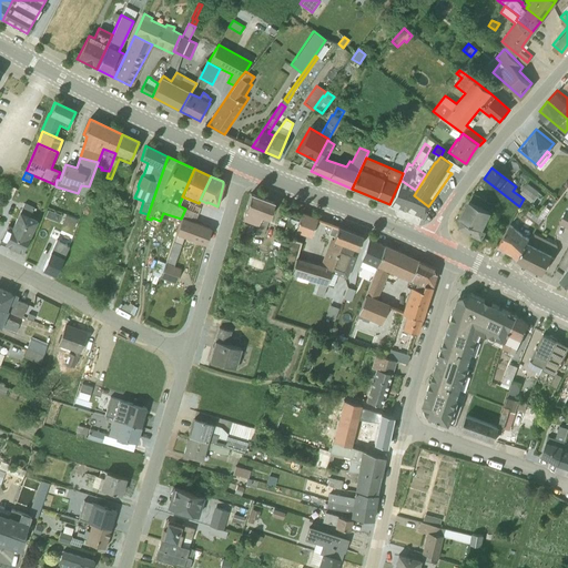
[(538,188),(528,180),(520,190),(530,198),(538,188)]
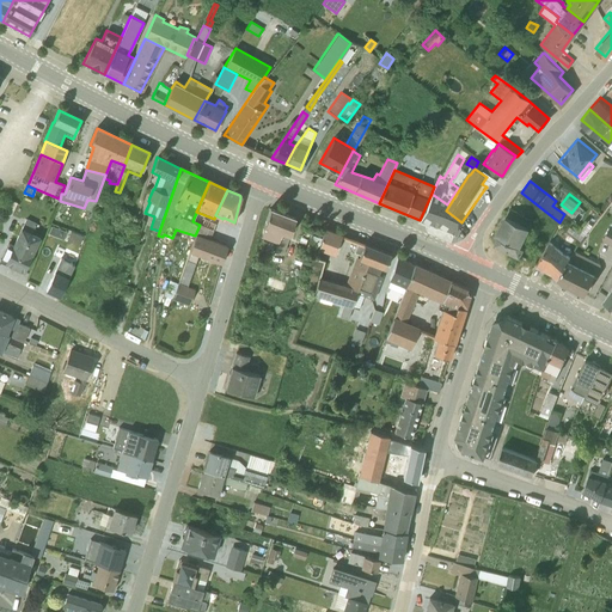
[(10,200),(4,212),(11,215),(17,203),(10,200)]
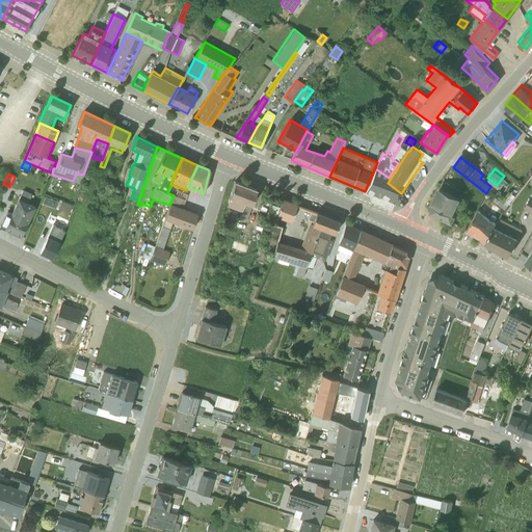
[(381,178),(372,193),(380,196),(396,203),(401,193),(388,183),(388,182),(381,178)]
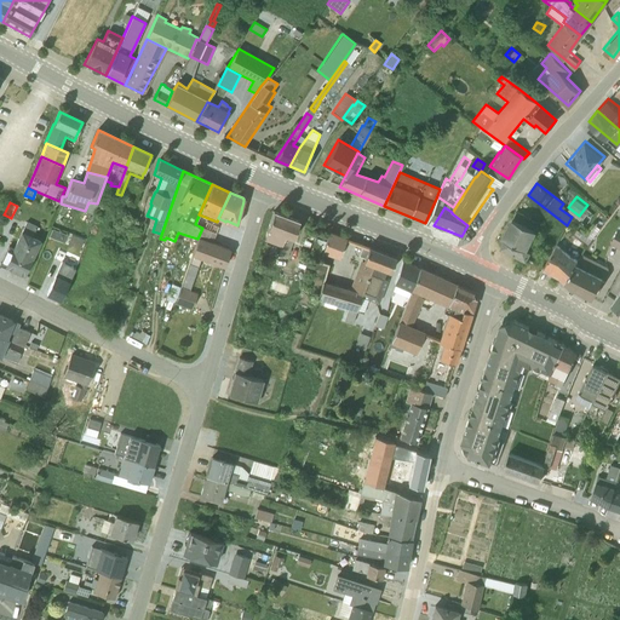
[(277,254),(286,258),(293,240),(292,240),(299,222),(274,212),(264,239),(281,246),(277,254)]
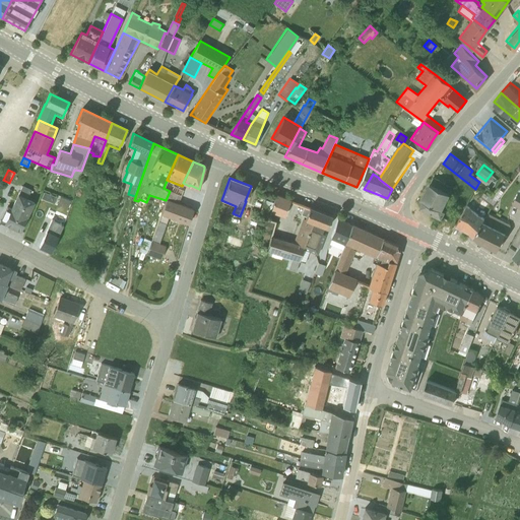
[(420,200),(442,210),(451,188),(433,178),(432,178),(420,200)]
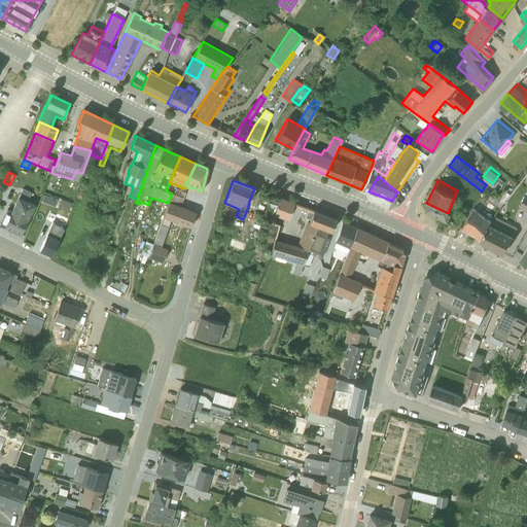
[(178,186),(169,182),(166,190),(183,199),(185,194),(176,189),(178,186)]
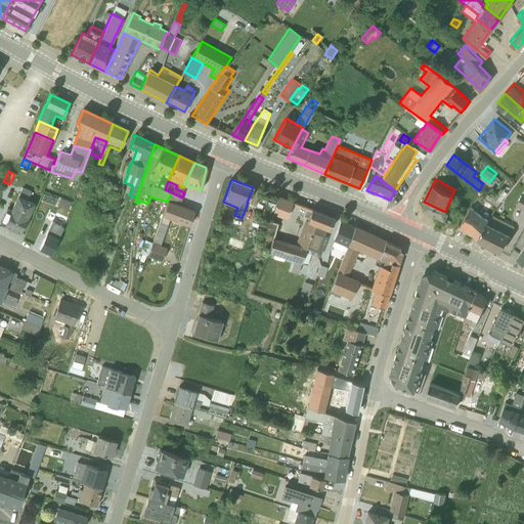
[(115,185),(112,195),(113,204),(118,206),(124,188),(116,186),(115,185)]
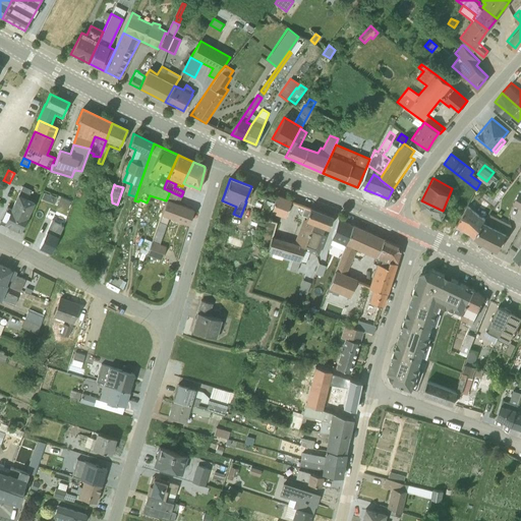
[(27,198),(32,190),(22,185),(11,209),(7,207),(0,221),(13,228),(20,231),(34,201),(27,198)]
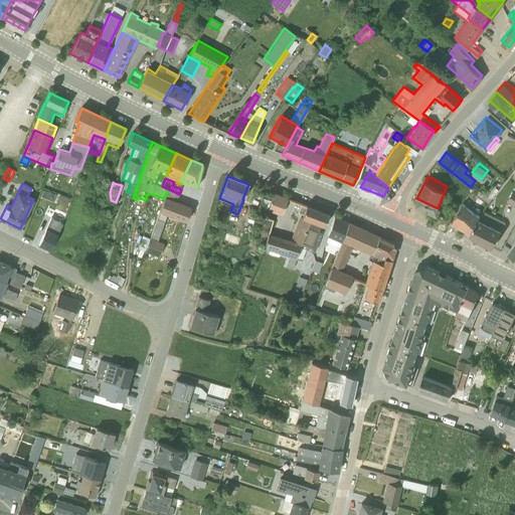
[(483,190),(481,194),(489,200),(498,187),(495,184),(488,194),(483,190)]
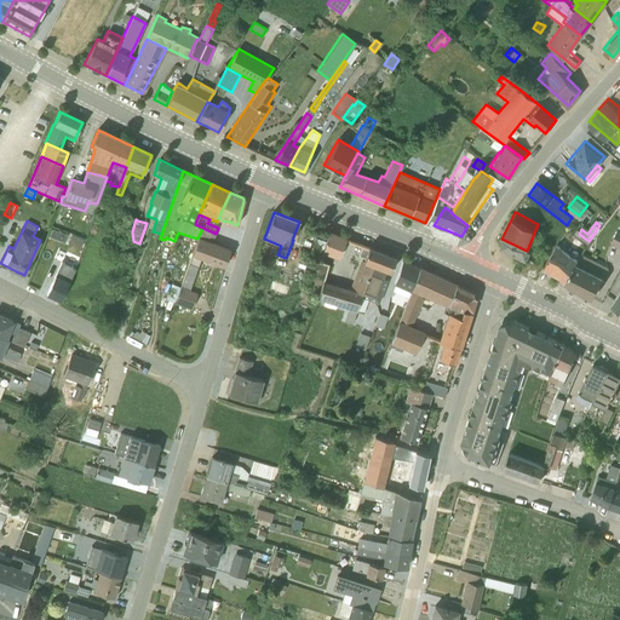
[(573,229),(567,225),(562,234),(568,237),(573,229)]
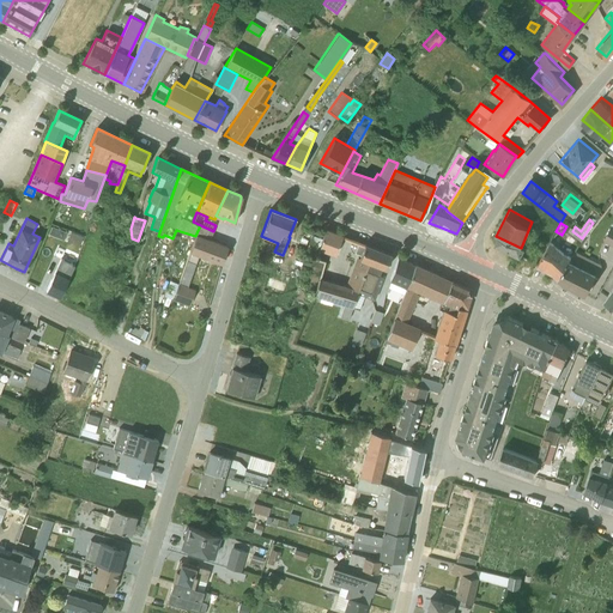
[(196,235),(211,241),(213,231),(200,225),(196,235)]
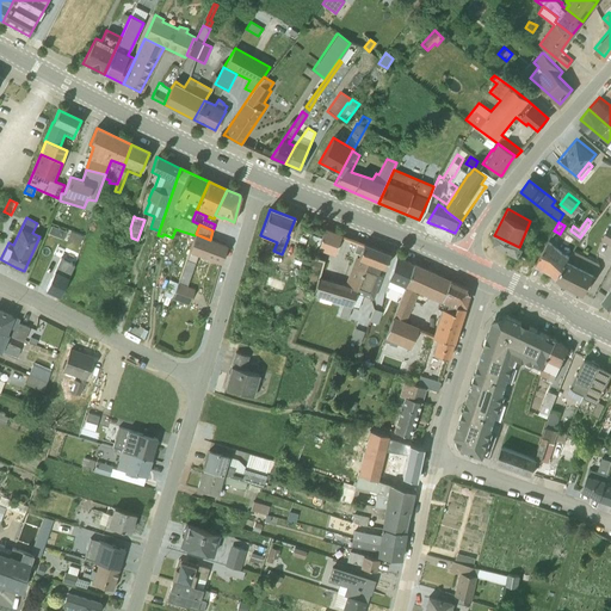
[(340,235),(323,229),(318,248),(333,254),(340,235)]
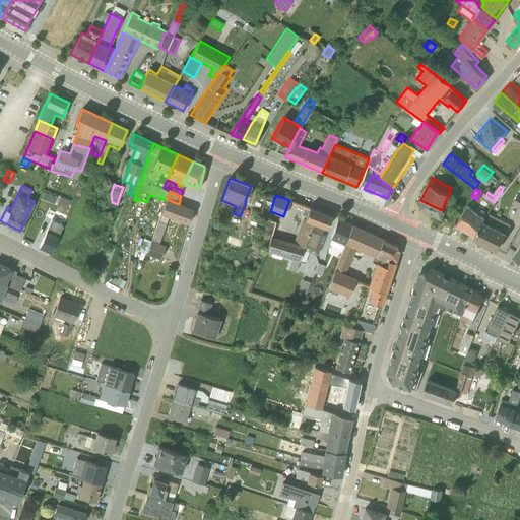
[(61,196),(58,203),(67,207),(70,199),(61,196)]
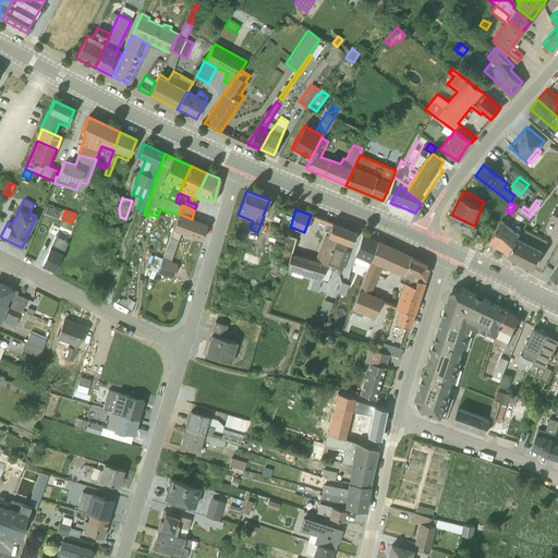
[(202,238),(207,225),(179,214),(172,229),(172,230),(195,238),(202,238)]
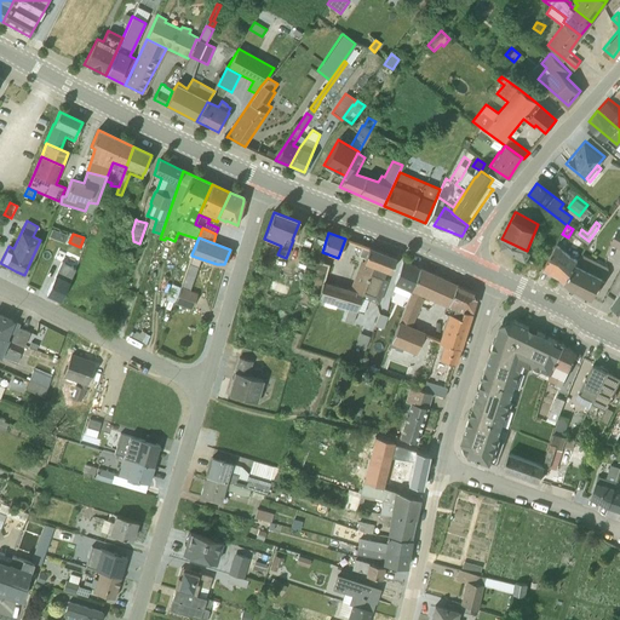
[(326,241),(315,237),(310,252),(321,256),(326,241)]
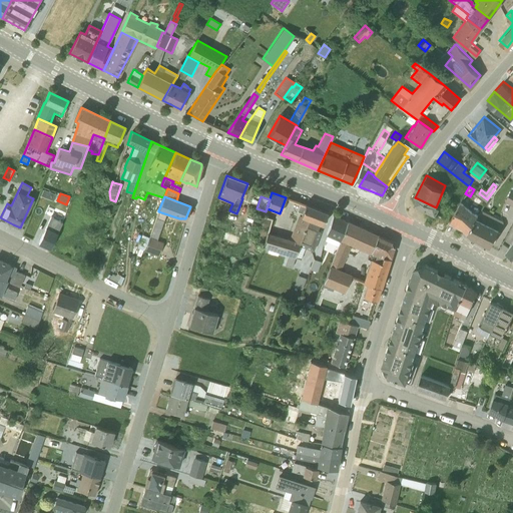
[(415,205),(434,214),(439,208),(418,198),(415,205)]
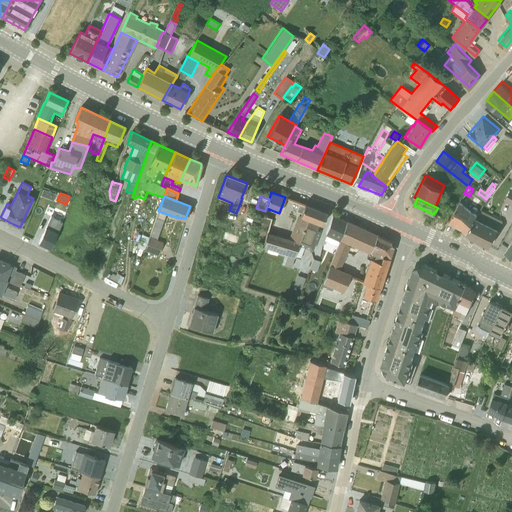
[(459,202),(448,222),(467,231),(477,211),(459,202)]
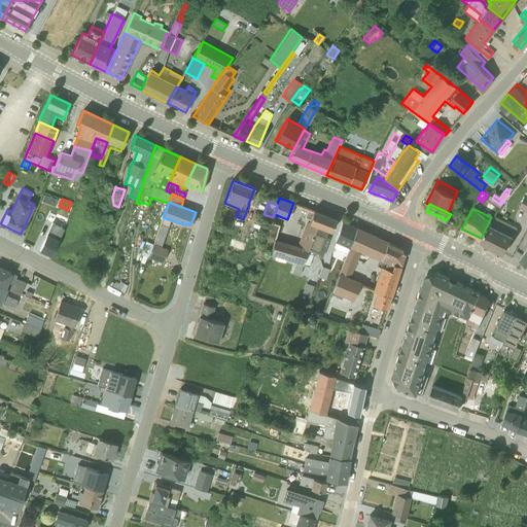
[(316,226),(331,232),(336,219),(313,210),(309,221),(307,221),(297,245),(274,239),(270,254),(276,256),(294,262),(291,272),(300,275),(316,226)]
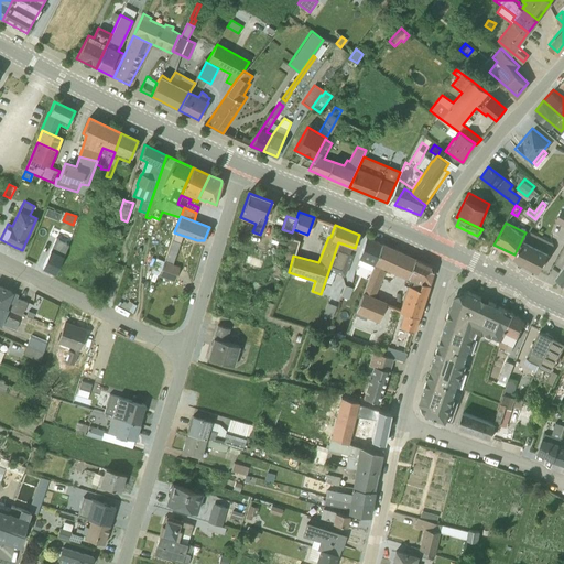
[(514,255),(527,261),(540,234),(530,228),(525,232),(514,255)]
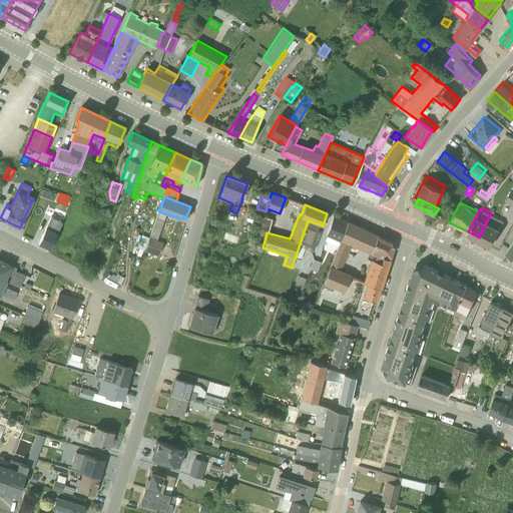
[(479,237),(490,242),(499,227),(501,228),(504,222),(503,218),(491,212),(479,237)]
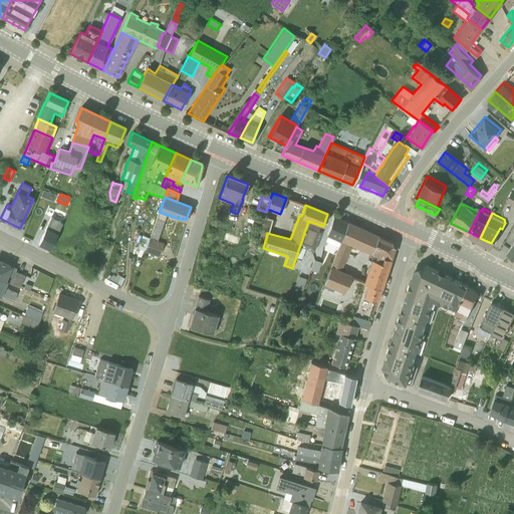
[(38,243),(50,249),(62,223),(59,222),(60,220),(51,216),(38,243)]
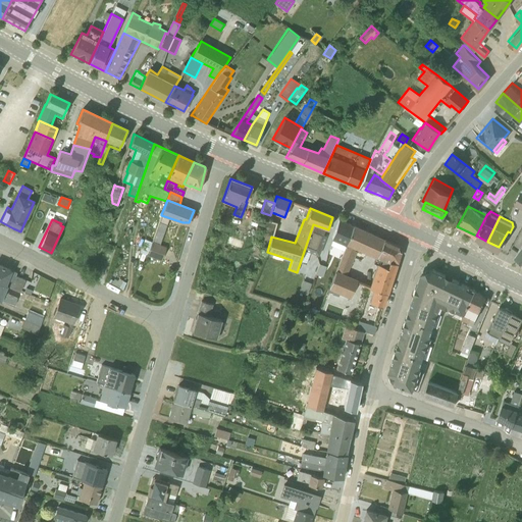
[(353,226),(338,219),(331,239),(332,240),(330,246),(343,251),(353,226)]
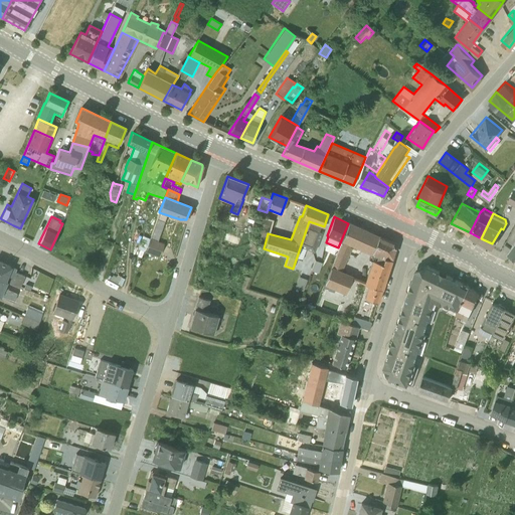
[(271,220),(260,217),(256,226),(268,230),(271,220)]
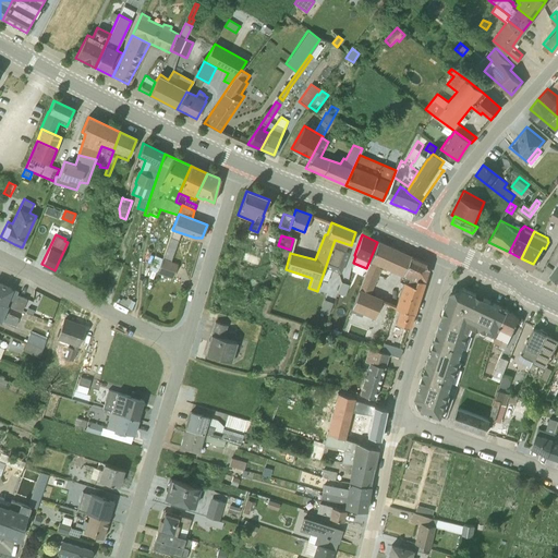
[(322,279),(327,281),(330,269),(342,274),(349,253),(346,251),(347,244),(335,240),(322,279)]
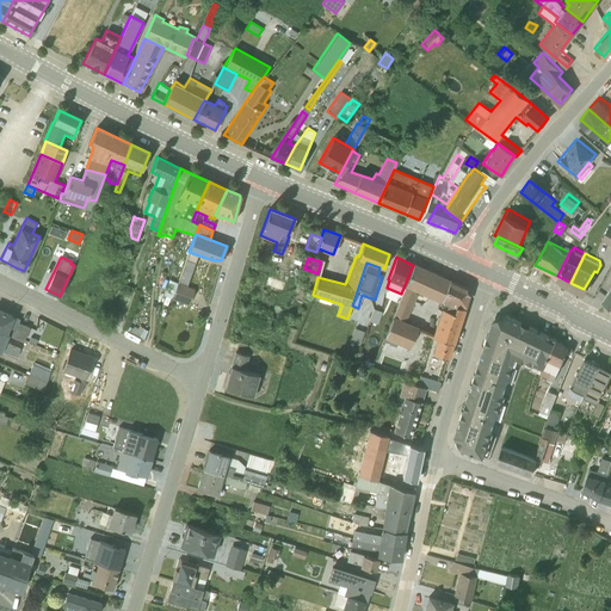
[(450,282),(413,265),(383,341),(389,344),(388,344),(399,349),(400,349),(401,344),(409,346),(417,327),(406,322),(419,292),(440,302),(450,282)]
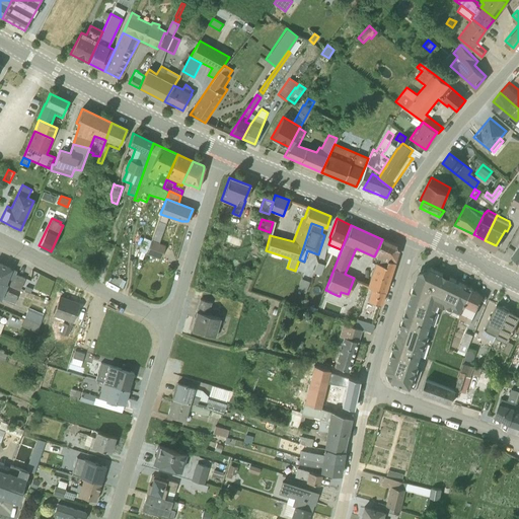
[(253,246),(264,250),(270,233),(260,230),(253,246)]
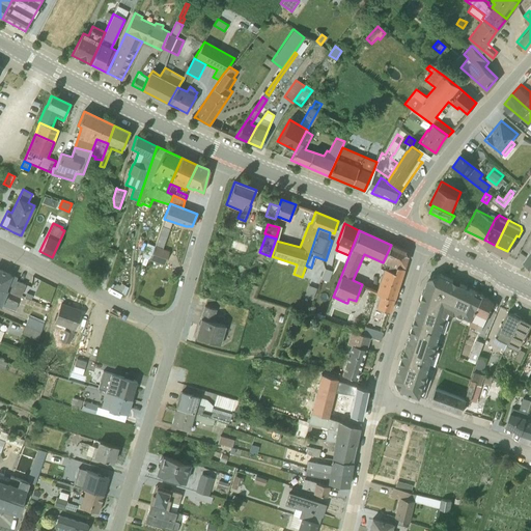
[(147,243),(142,257),(164,264),(169,251),(147,243)]
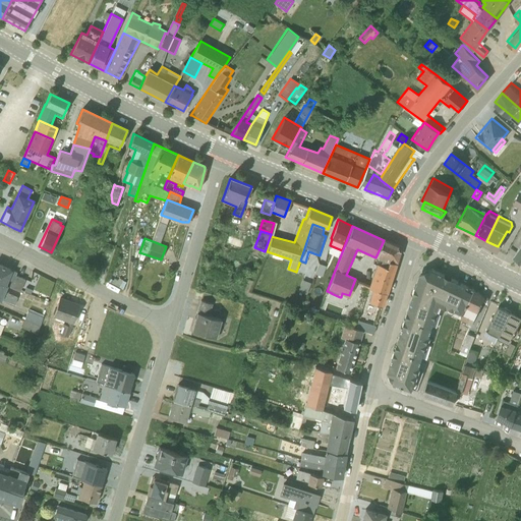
[(396,261),(399,251),(397,246),(384,240),(375,257),(373,262),(377,263),(386,266),(388,261),(390,261),(391,259),(396,261)]
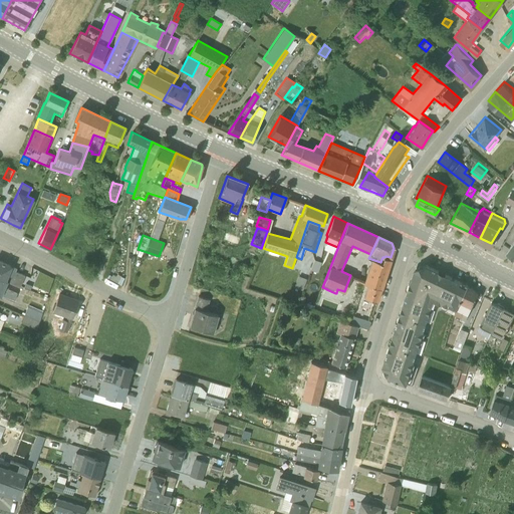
[(259,254),(261,248),(251,244),(248,251),(259,254)]
